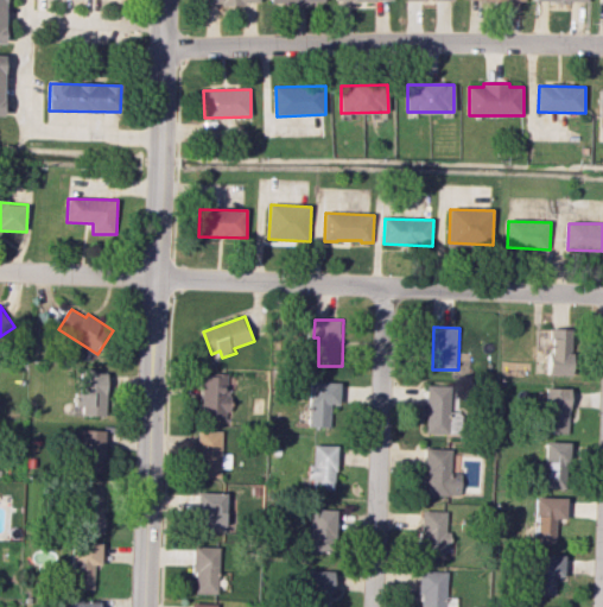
[(78,416),(108,416),(108,373),(87,373),(87,390),(78,390),(78,416)]
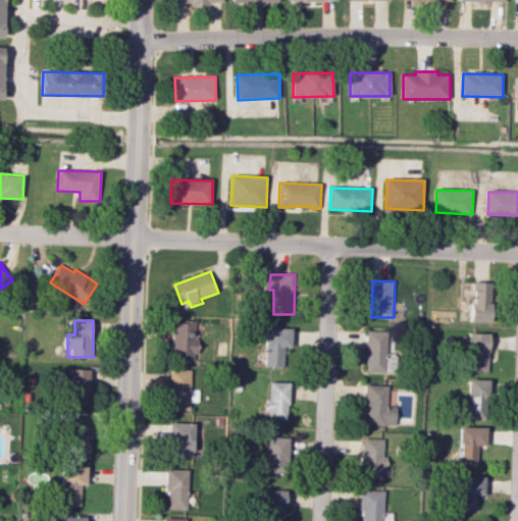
[(174,322),(174,360),(199,361),(199,322),(174,322)]
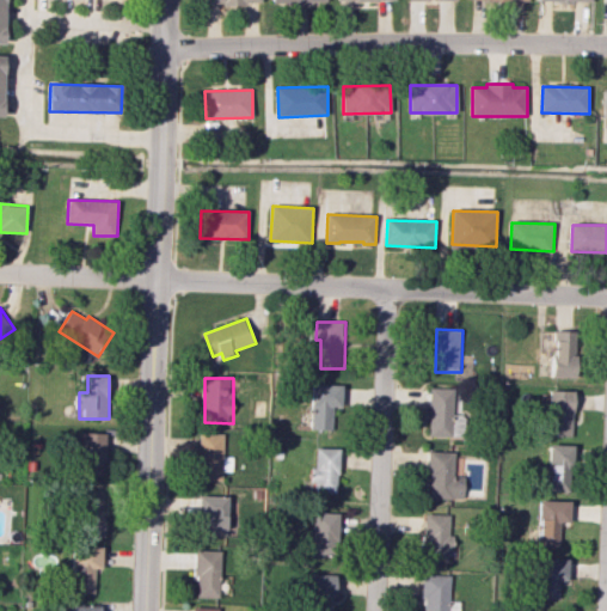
[(314,431),(336,431),(336,408),(345,409),(347,385),(316,385),(314,431)]
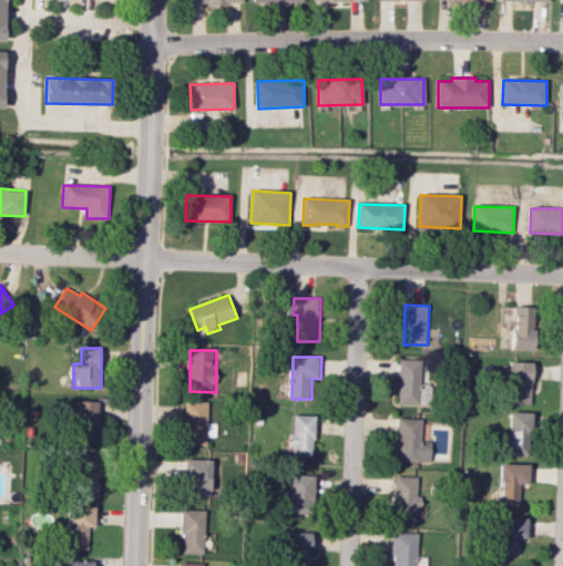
[(400,404),(430,405),(430,386),(422,384),(422,371),(428,371),(428,361),(401,360),(400,404)]
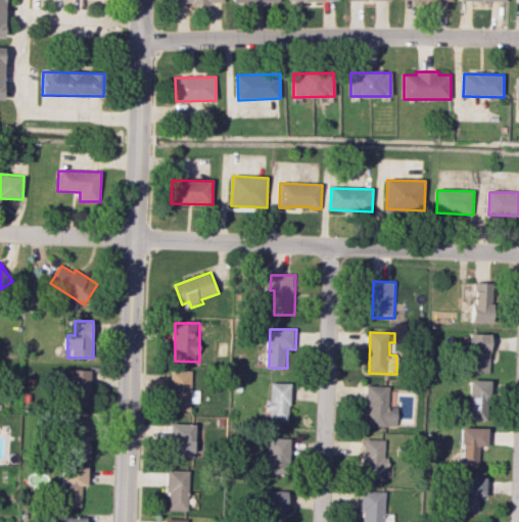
[(492,335),(471,334),(471,373),(491,374),(492,335)]
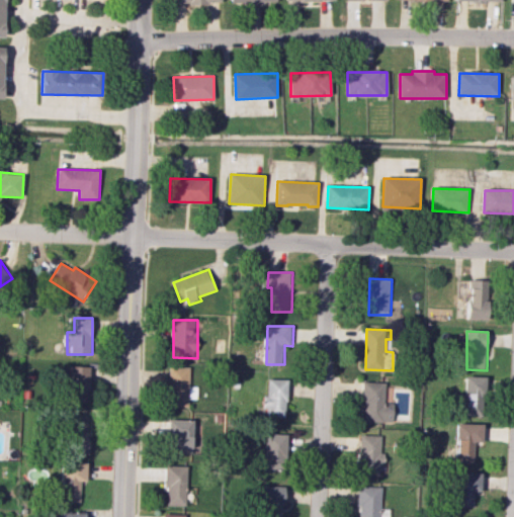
[(92,367),(71,367),(70,403),(91,403),(92,367)]
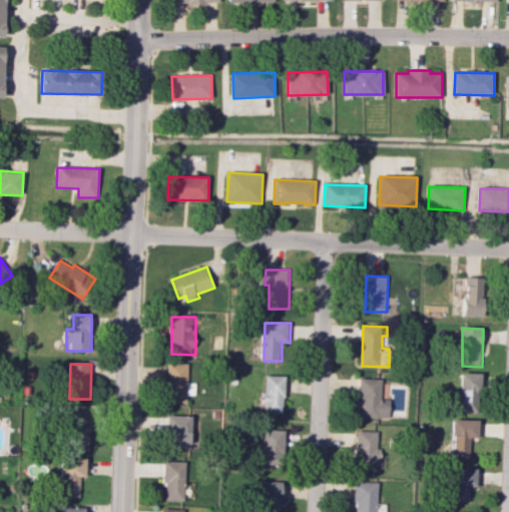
[(188,403),(189,364),(169,364),(168,403),(188,403)]
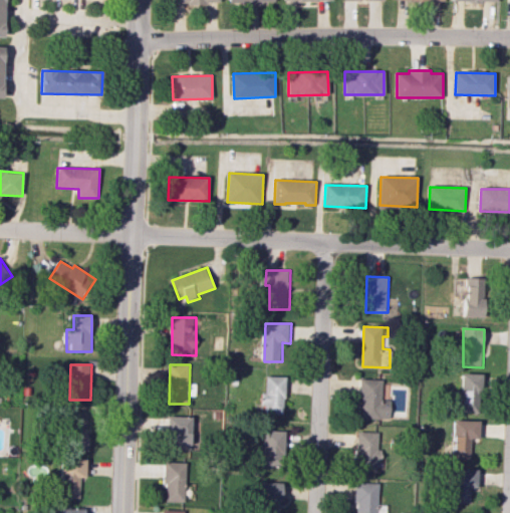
[(482,414),(483,374),(464,373),(463,392),(457,392),(457,405),(463,405),(463,414),(482,414)]
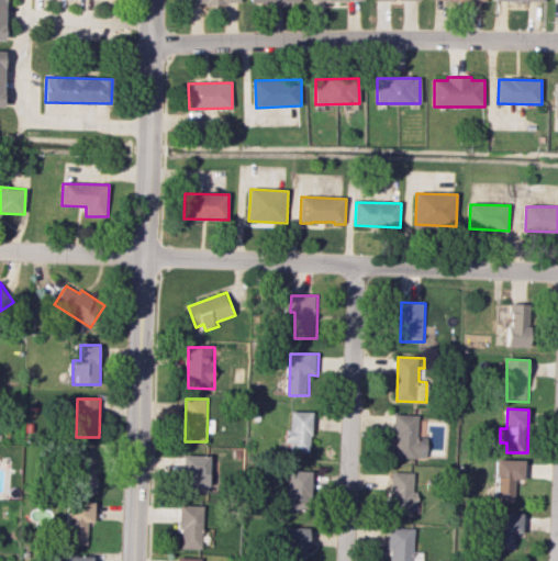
[(292,453),(313,453),(314,413),(292,412),(292,430),(288,430),(288,445),(292,445),(292,453)]
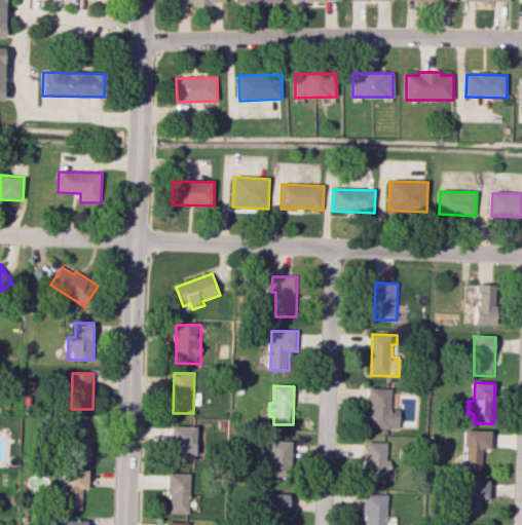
[(393,410),(393,388),(371,388),(371,428),(400,428),(400,410),(393,410)]
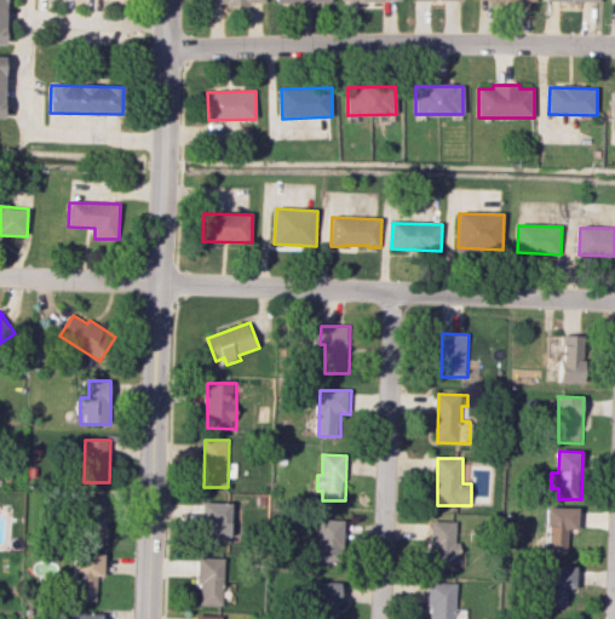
[(108,544),(107,498),(84,498),(85,545),(108,544)]
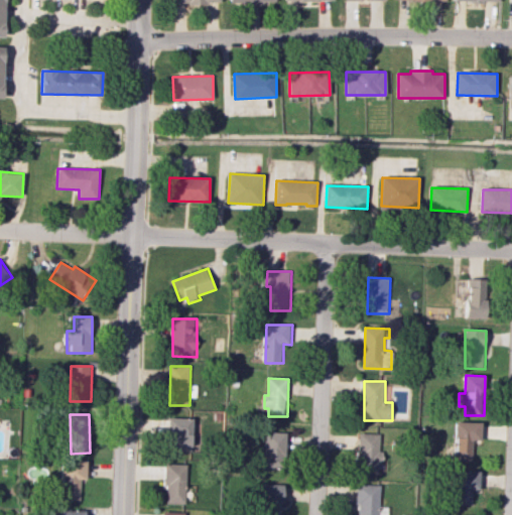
[(173,452),(195,453),(196,419),(169,418),(169,436),(174,436),(173,452)]
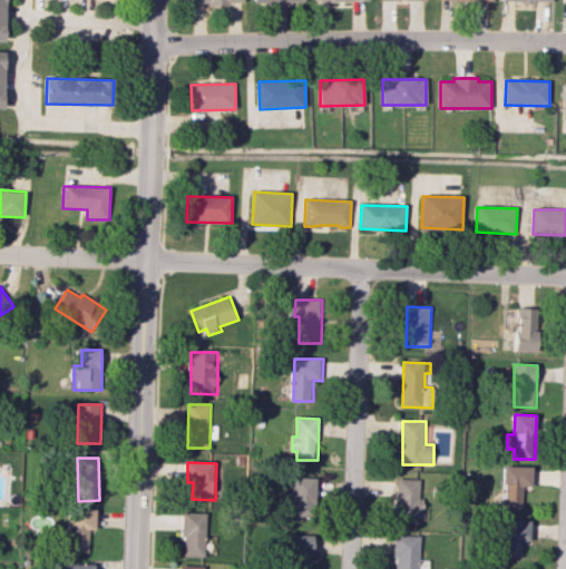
[(534,468),(505,467),(504,509),(524,509),(525,487),(533,488),(534,468)]
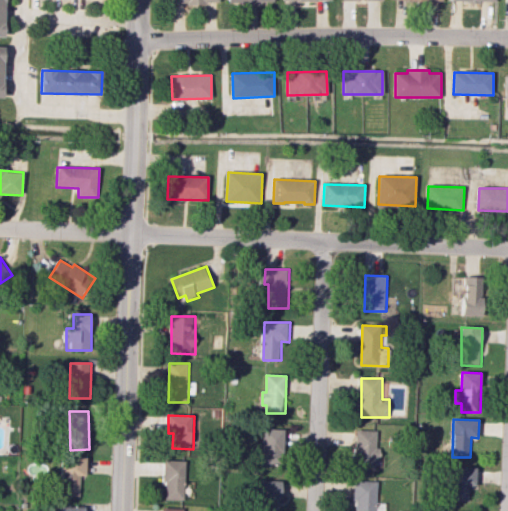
[(263,466),(285,466),(286,430),(264,429),(263,466)]
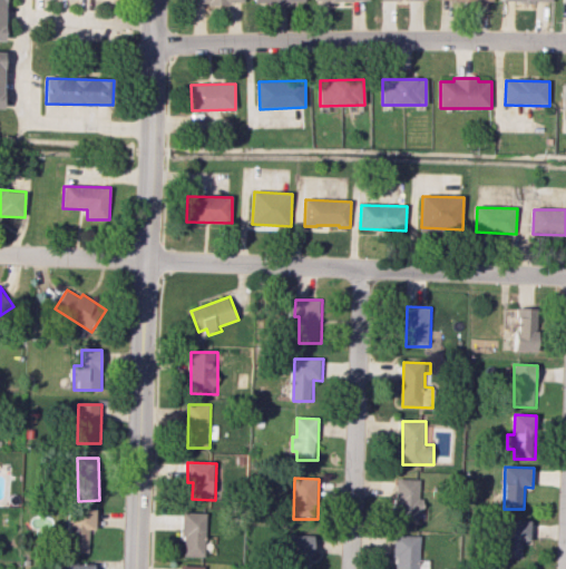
[(422,480),(398,480),(397,521),(421,522),(422,480)]
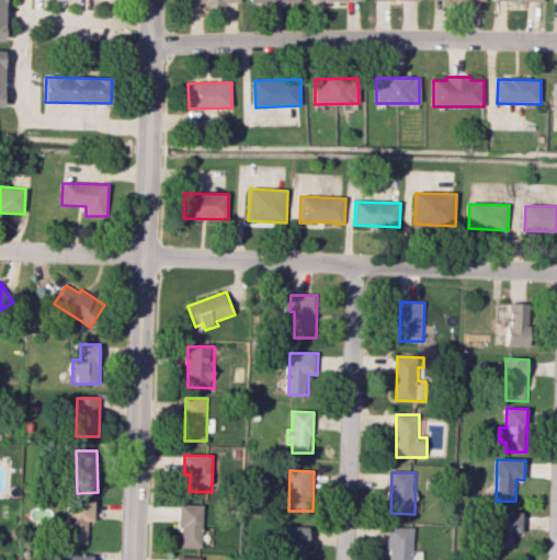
[(90,544),(90,522),(97,522),(95,502),(67,502),(68,545),(90,544)]
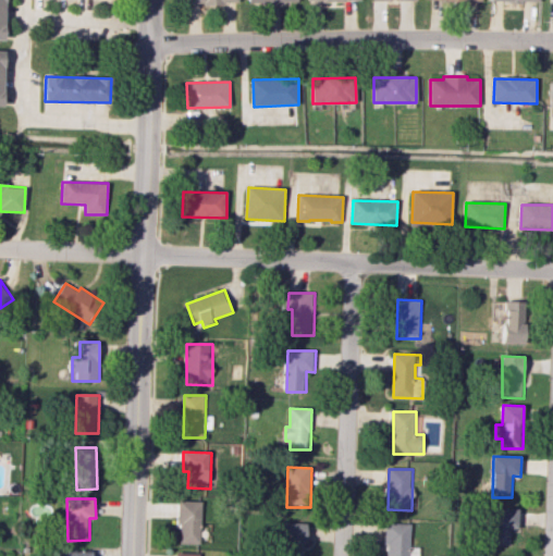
[(203,544),(204,502),(181,501),(180,544),(203,544)]
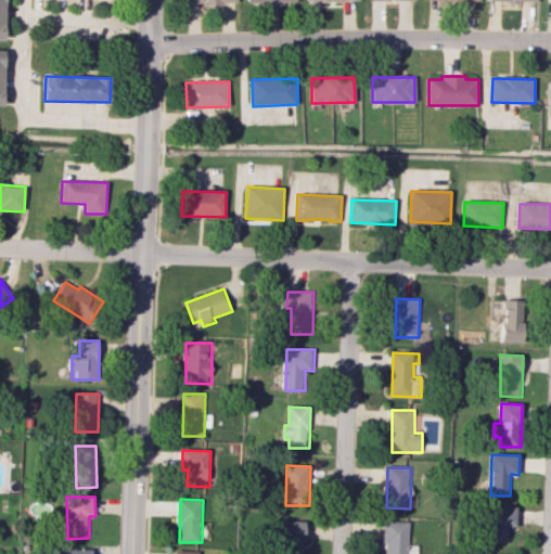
[(509,543),(510,527),(517,528),(517,507),(490,506),(489,543),(509,543)]
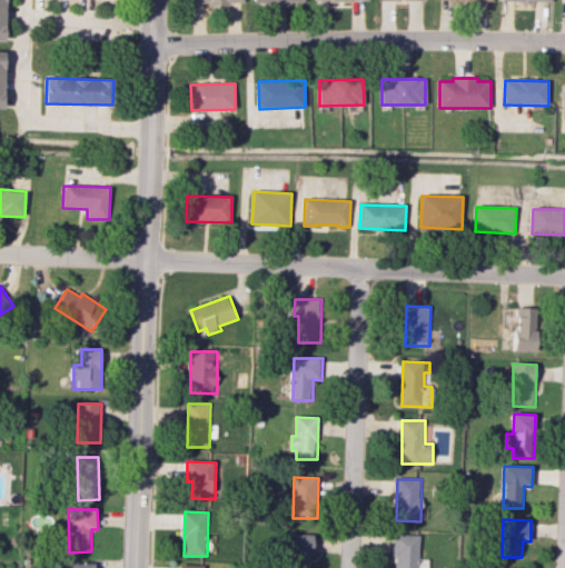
[(313,567),(314,535),(291,535),(289,567),(313,567)]
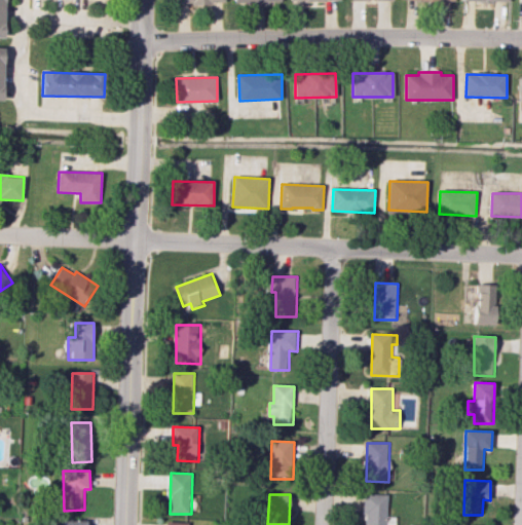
[(387,524),(388,495),(367,494),(365,524),(387,524)]
